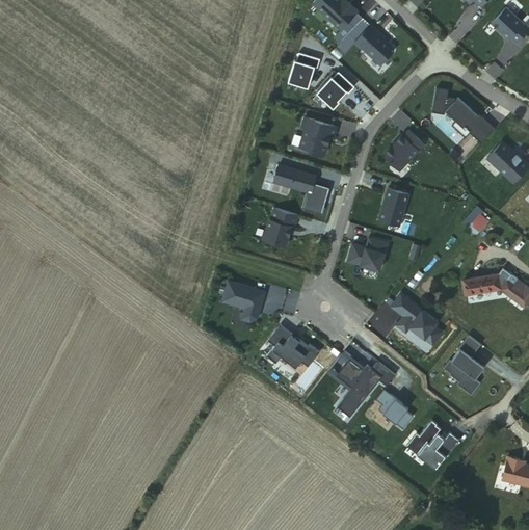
[(320,0),(319,2),(343,25),(345,23),(352,29),(363,17),(356,11),(361,6),(353,0),(349,0),(347,3),(343,0),(320,0)]
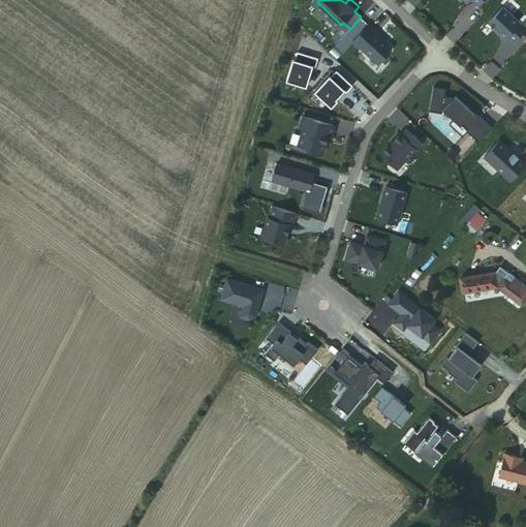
[(502,7),(488,24),(505,40),(507,37),(514,43),(525,30),(502,7)]
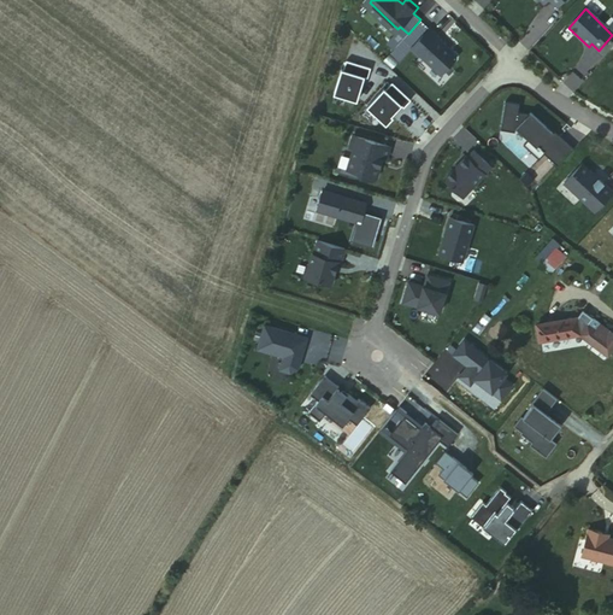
[(435,36),(428,29),(410,48),(440,77),(455,62),(455,58),(434,37),(435,36)]
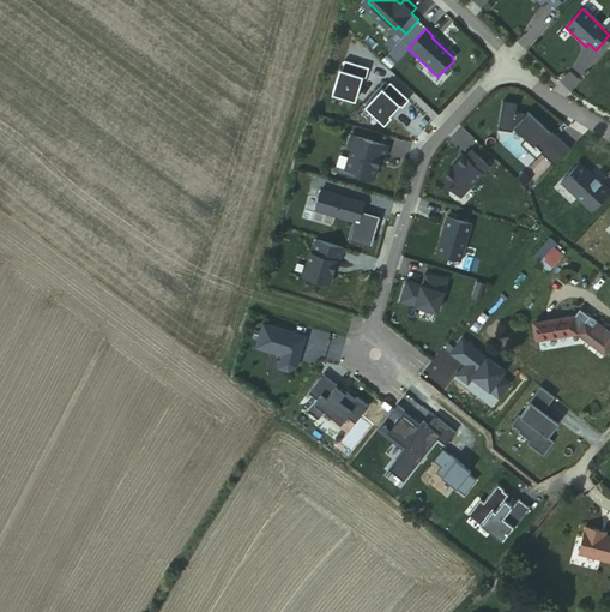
[(364,79),(368,70),(343,63),(340,71),(338,71),(331,95),(354,102),(361,78),(364,79)]
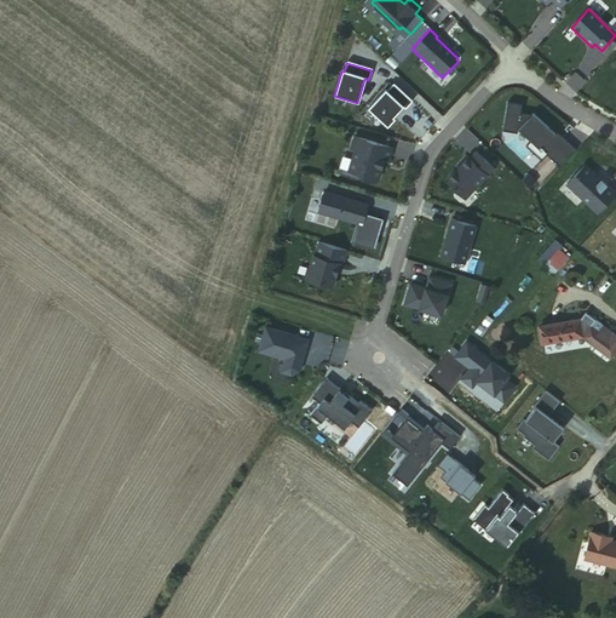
[(385,91),(367,109),(386,127),(393,120),(392,119),(402,108),(404,109),(412,102),(392,85),(386,92),(385,91)]
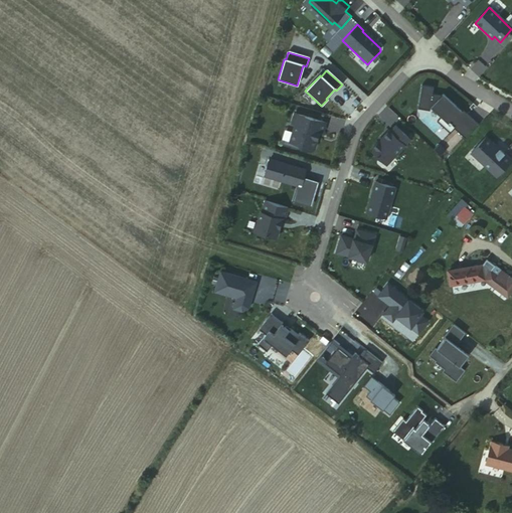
[(462,112),(443,95),(442,97),(432,95),(434,88),(421,86),(418,105),(430,107),(442,118),(450,125),(451,124),(455,128),(454,129),(466,140),(479,125),(467,114),(464,118),(460,114),(462,112)]
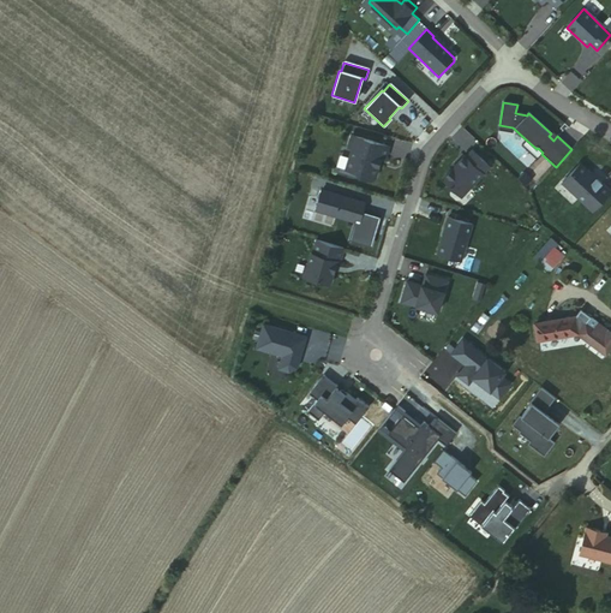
[(388,147),(351,136),(347,149),(351,150),(345,171),(359,176),(358,178),(369,182),(372,179),(376,167),(375,166),(377,159),(383,160),(388,147)]
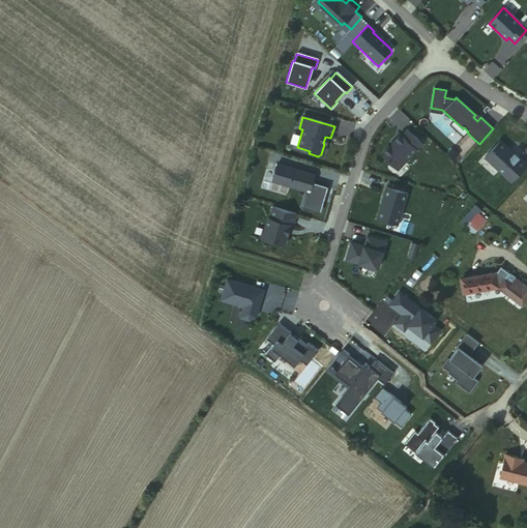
[(463,128),(455,121),(450,125),(463,137),(467,133),(468,132),(464,127),(463,128)]
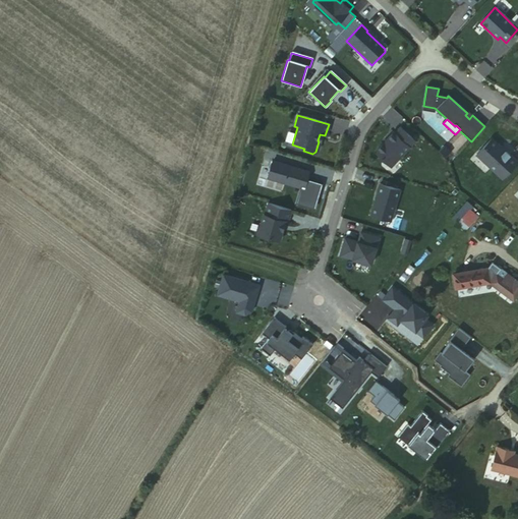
[(376,153),(390,168),(415,142),(401,128),(395,133),(394,132),(387,138),(389,140),(384,145),(383,143),(376,151),(376,153)]
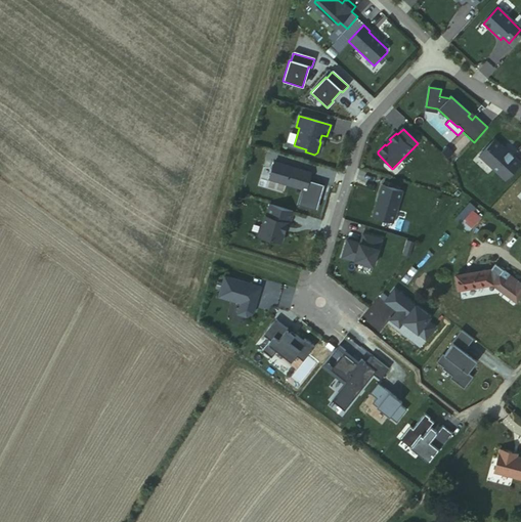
[(491,143),(478,160),(505,182),(520,165),(500,147),(498,149),(491,143)]
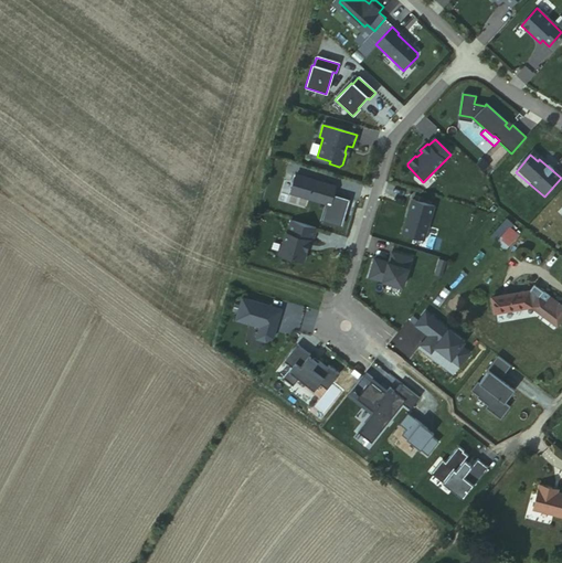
[(295,176),(289,194),(329,206),(335,188),(295,176)]
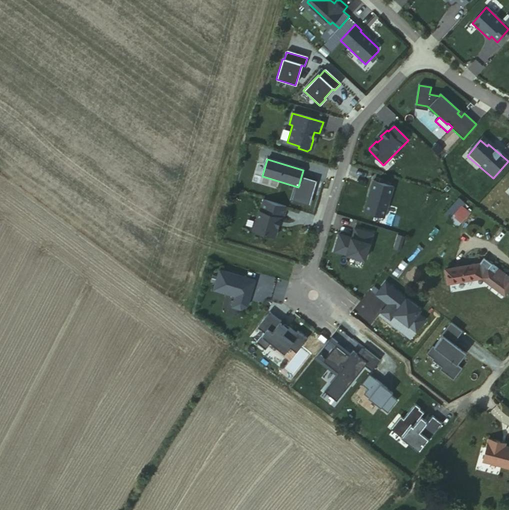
[(391,188),(372,182),(362,212),(382,218),(391,188)]
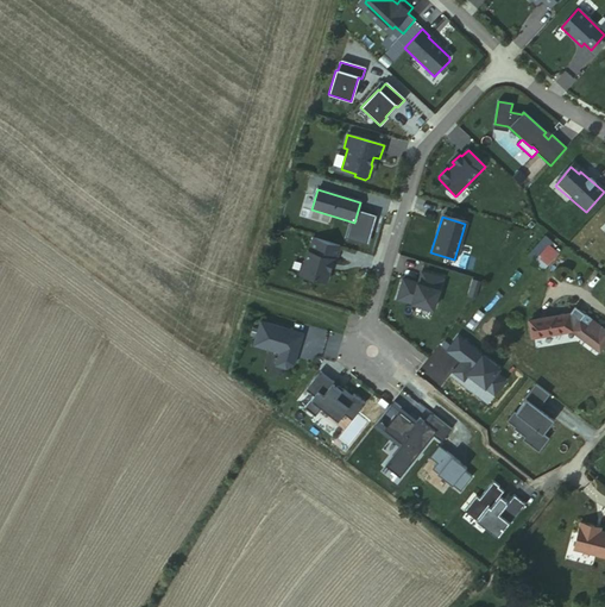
[(540,235),(524,254),(541,268),(556,250),(540,235)]
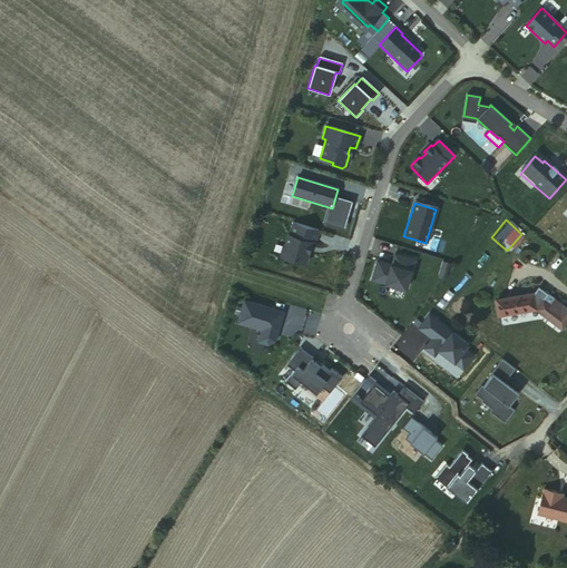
[(319,232),(293,224),(289,236),(287,236),(281,258),(305,265),(309,253),(306,252),(308,246),(311,247),(312,244),(314,245),(319,232)]
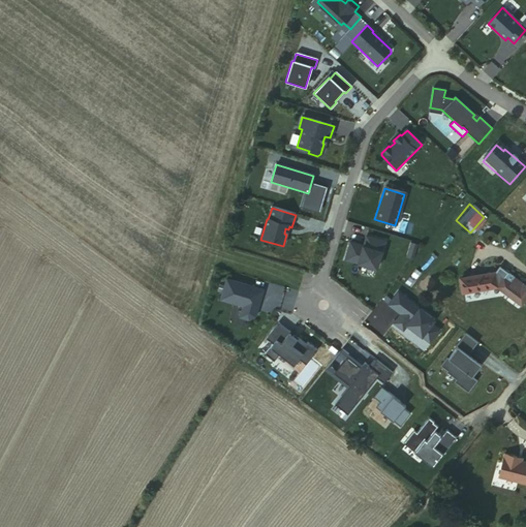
[(364,248),(350,244),(345,261),(375,271),(383,243),(367,238),(364,248)]
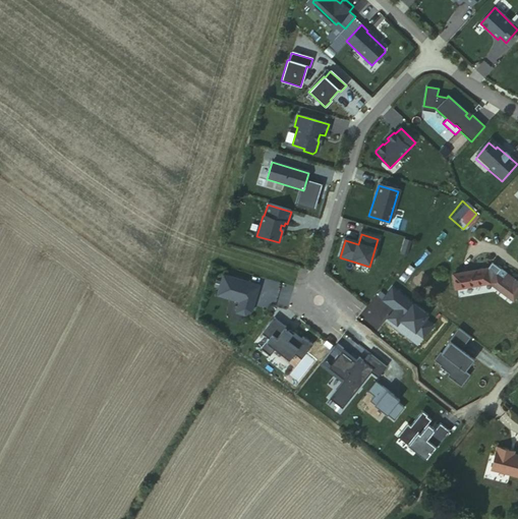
[(487,284),(498,270),(490,264),(484,269),(457,274),(459,288),(487,284)]
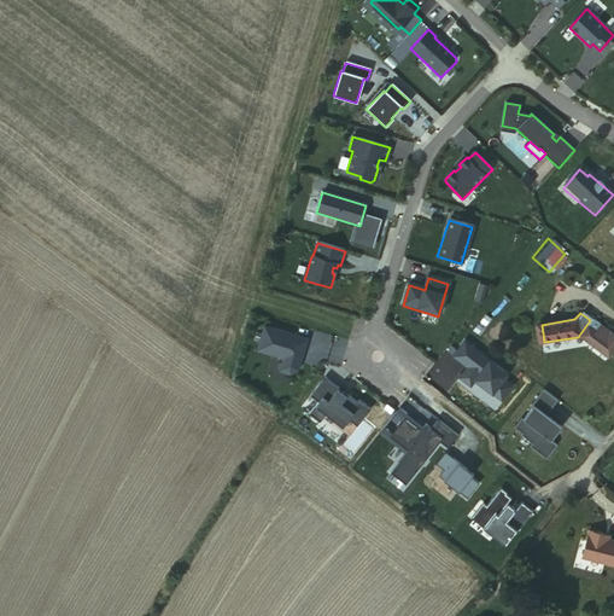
[(613,347),(613,338),(590,320),(578,337),(585,343),(597,353),(606,359),(613,347)]
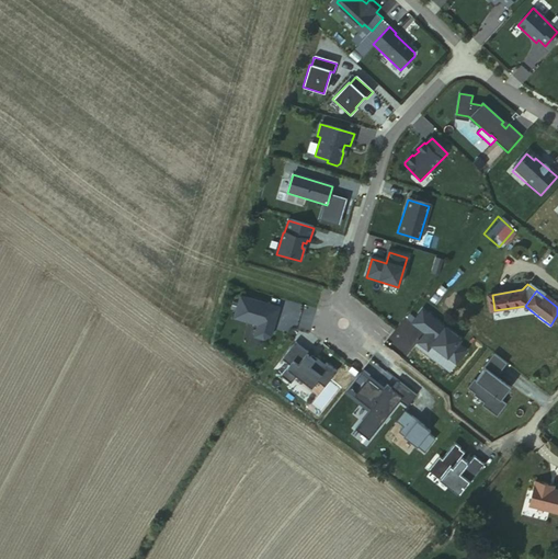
[(279,309),(239,297),(234,319),(257,327),(253,339),(263,341),(270,338),(279,309)]
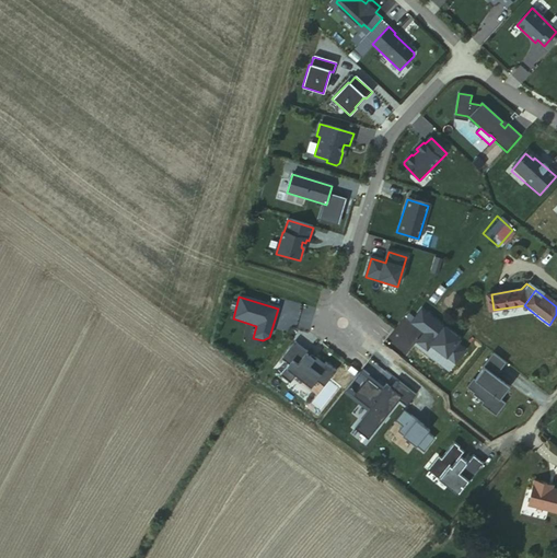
[(460,339),(421,310),(410,323),(424,333),(416,343),(426,349),(430,344),(438,350),(441,347),(448,352),(445,356),(454,362),(464,350),(455,344),(460,339)]
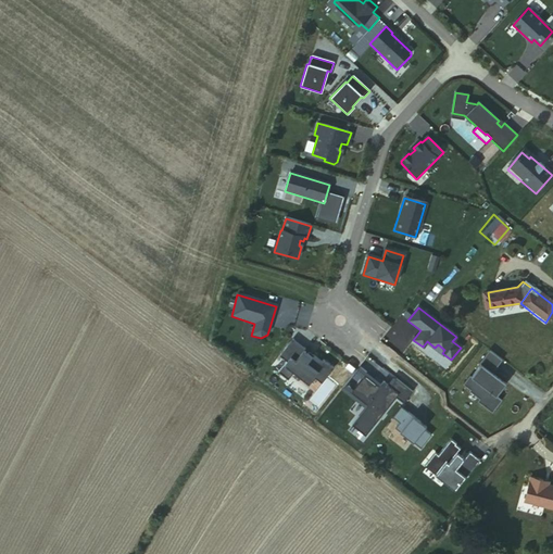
[(535,319),(538,317),(527,309),(525,312),(535,319)]
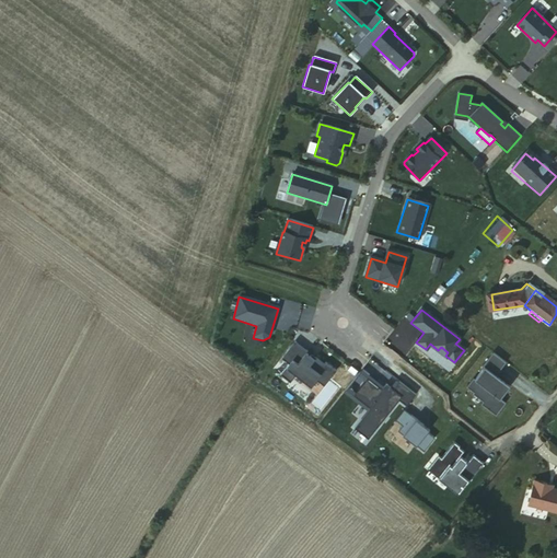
[(306,352),(294,343),(280,360),(288,365),(279,378),(289,384),(296,378),(310,390),(315,382),(323,388),(336,372),(325,363),(323,365),(315,359),(313,360),(305,355),(306,352)]
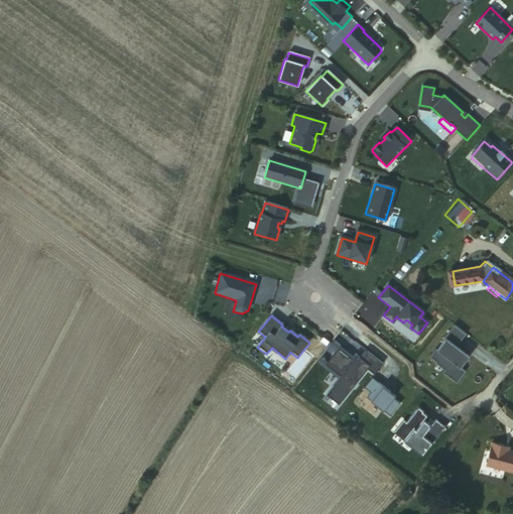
[(406,319),(403,323),(410,328),(412,325),(406,319)]
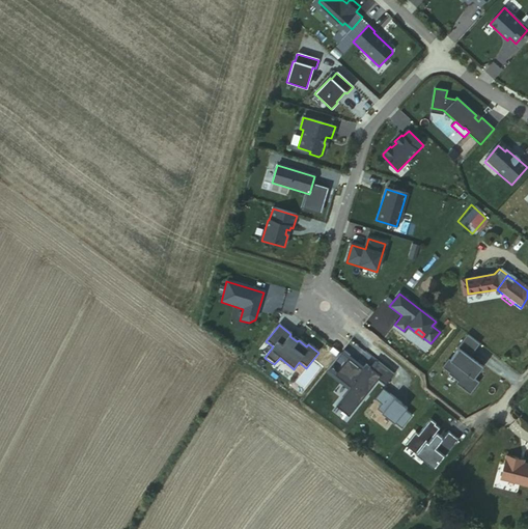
[(479,343),(467,334),(456,346),(459,347),(449,359),(448,358),(441,366),(448,372),(447,373),(456,381),(454,383),(469,394),(478,382),(473,378),(480,369),(467,359),(470,356),(479,343)]
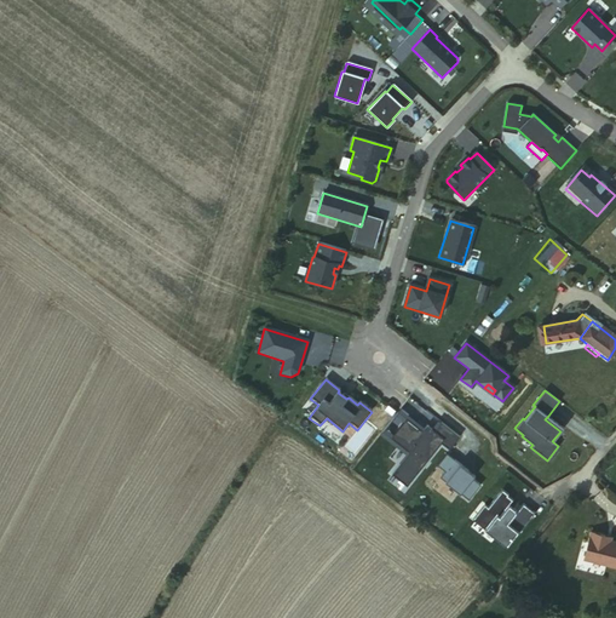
[(563,428),(548,416),(545,419),(560,431),(563,428)]
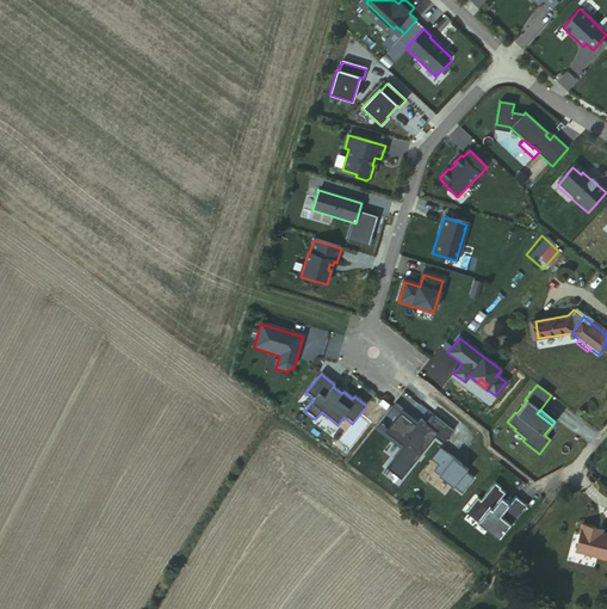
[(452,431),(434,417),(427,425),(420,419),(415,425),(400,412),(384,431),(402,446),(384,467),(400,479),(433,437),(441,444),(452,431)]
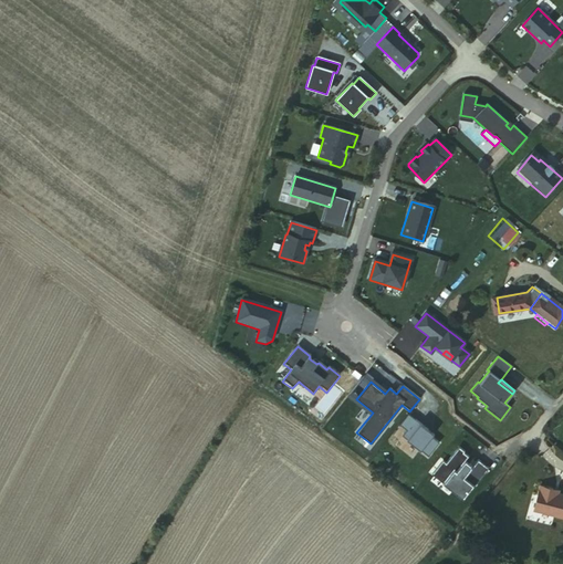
[(434,434),(408,414),(399,425),(406,430),(402,436),(428,457),(439,442),(431,437),(434,434)]
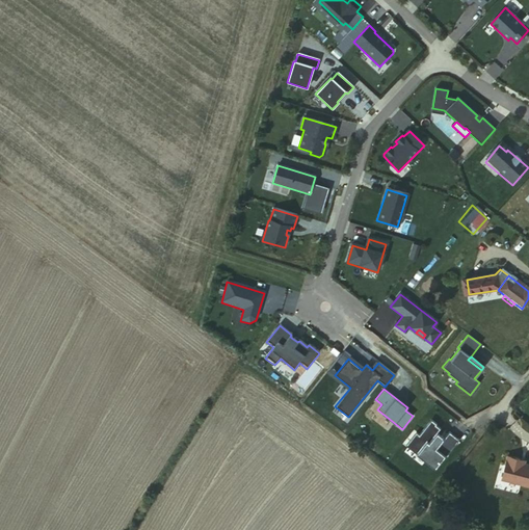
[(437,424),(431,420),(420,435),(416,432),(405,446),(418,456),(421,453),(429,459),(427,464),(437,471),(459,441),(449,432),(444,440),(441,436),(438,441),(434,438),(437,434),(441,429),(435,425),(437,424)]
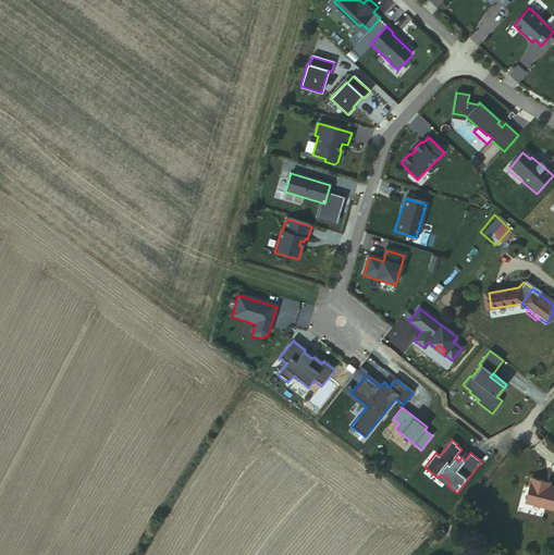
[(435,453),(432,451),(421,465),(425,467),(435,453)]
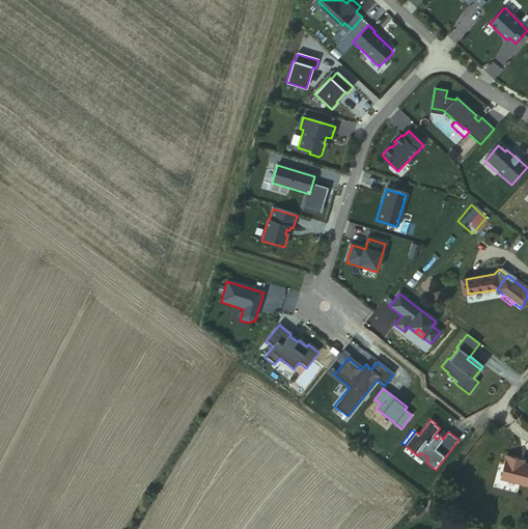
[(420,452),(417,455),(426,463),(428,458),(420,452)]
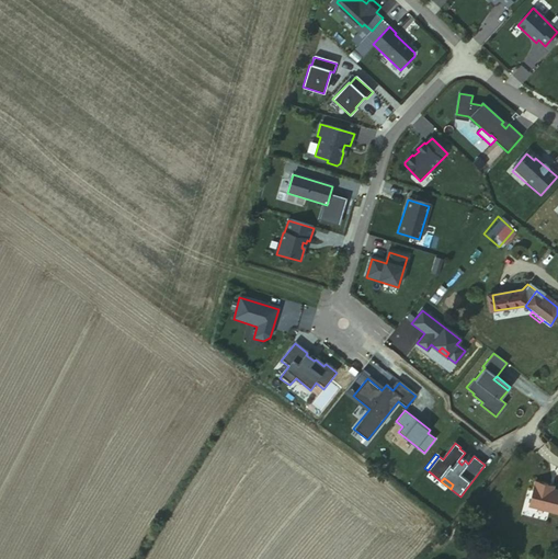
[(531,479),(524,504),(557,512),(557,489),(547,488),(543,486),(543,482),(531,479)]
